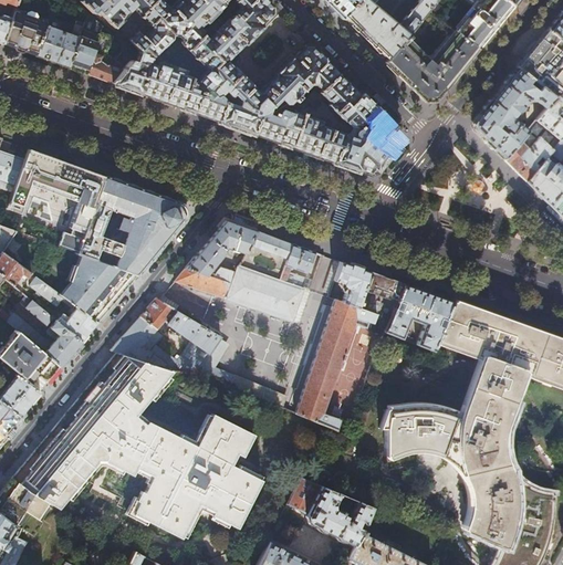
[(0,0),(0,41),(6,44),(14,18),(4,16),(3,19),(0,17),(0,2),(4,4),(10,3),(19,6),(20,0),(0,0)]
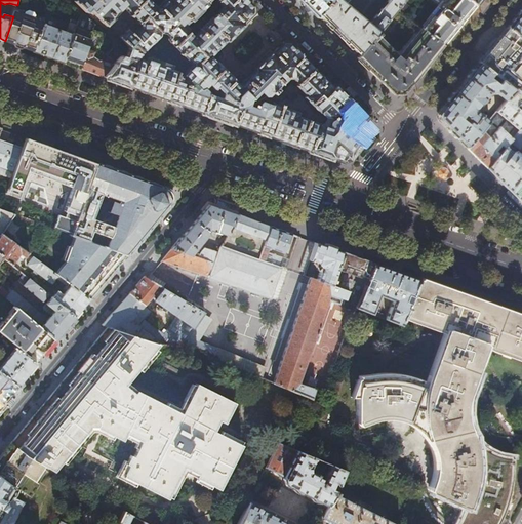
[(132,14),(130,16),(133,18),(134,17),(138,22),(121,38),(131,48),(128,57),(124,55),(107,78),(273,137),(283,108),(281,107),(275,104),(274,107),(264,104),(263,104),(261,108),(257,107),(256,109),(251,107),(253,101),(254,101),(262,92),(265,94),(268,97),(271,97),(283,84),(285,86),(292,78),(296,76),(300,80),(299,84),(300,85),(316,69),(290,43),(286,43),(276,53),(275,53),(274,53),(257,69),(257,70),(258,70),(258,71),(257,72),(251,78),(251,79),(243,87),(239,83),(239,81),(233,75),(227,69),(226,69),(219,62),(217,63),(213,57),(222,49),(223,49),(229,43),(229,42),(229,41),(230,42),(231,42),(246,26),(247,25),(246,24),(256,13),(256,12),(256,9),(246,0),(172,0),(172,1),(171,1),(168,1),(161,8),(161,9),(158,8),(158,7),(150,0),(78,0),(77,2),(88,13),(89,13),(92,10),(103,21),(109,27),(116,18),(125,8),(132,14)]
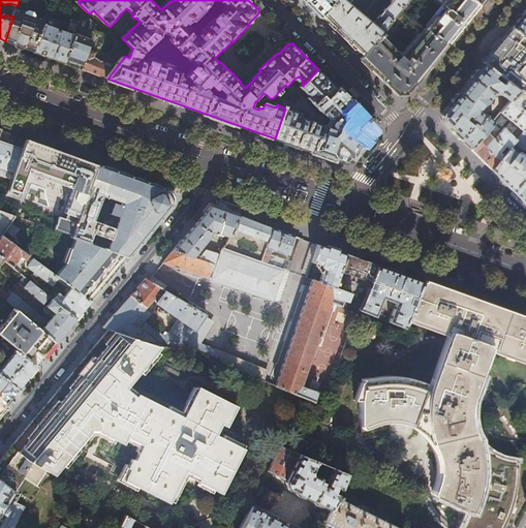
[(303,0),(322,19),(325,16),(331,8),(328,5),(331,1),(332,3),(334,5),(338,0),(303,0)]
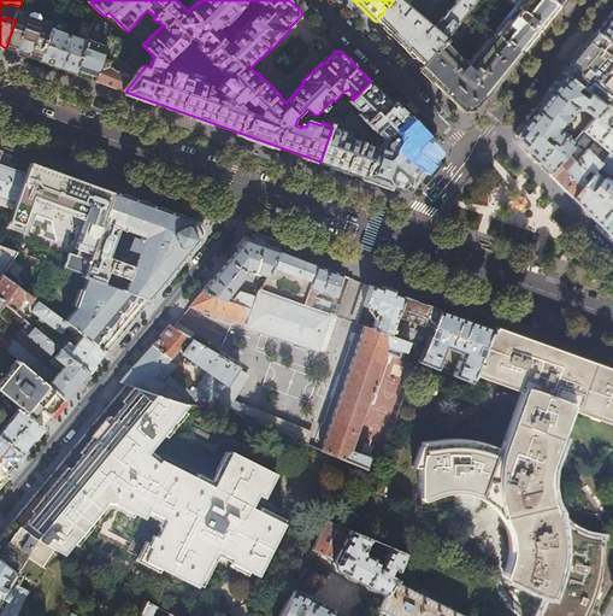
[(385,10),(378,18),(404,44),(426,66),(448,40),(479,0),(478,0),(460,0),(437,29),(410,6),(413,0),(394,0),(389,6),(385,10)]
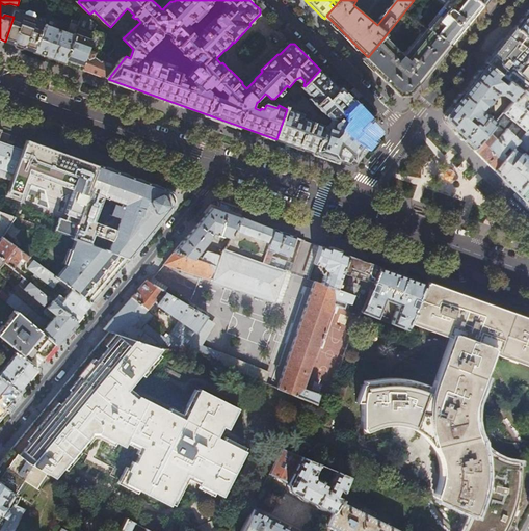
[(452,47),(485,6),(477,0),(454,0),(431,29),(452,47)]
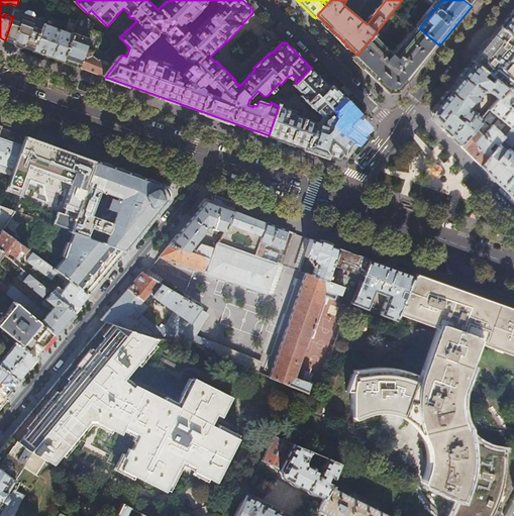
[(31,49),(42,17),(16,8),(13,16),(5,40),(31,49)]
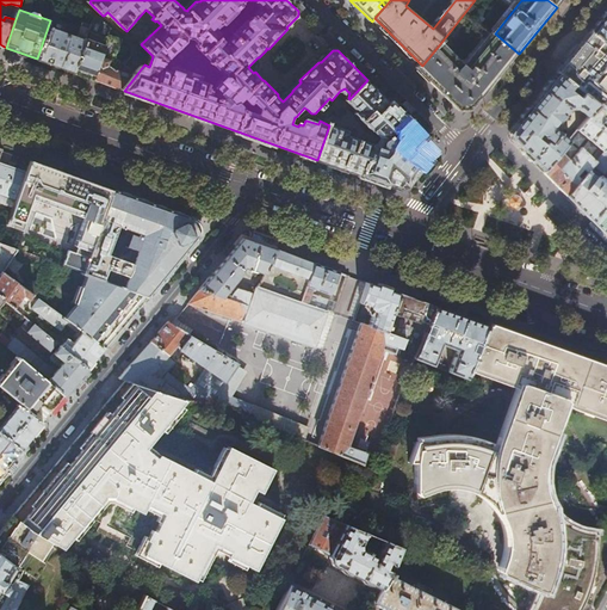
[(606,17),(594,34),(606,43),(606,17)]
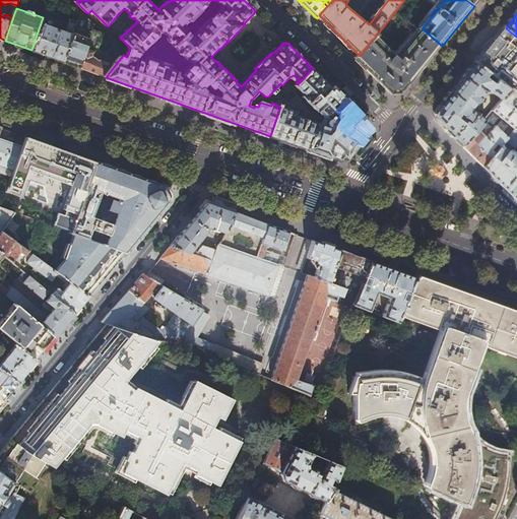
[(45,24),(47,19),(43,17),(31,50),(35,51),(45,24)]
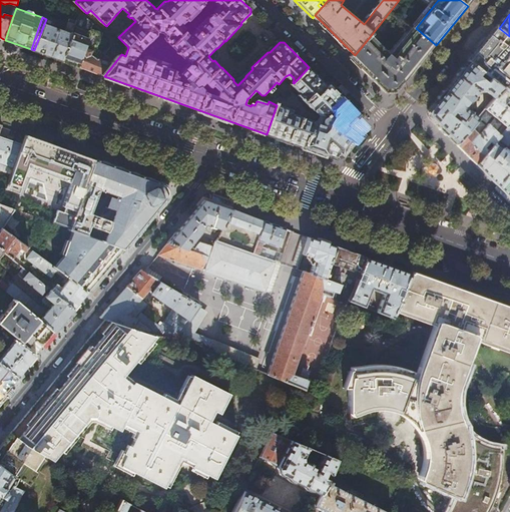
[(34,50),(64,61),(77,26),(77,24),(71,22),(67,32),(44,24),(34,50)]
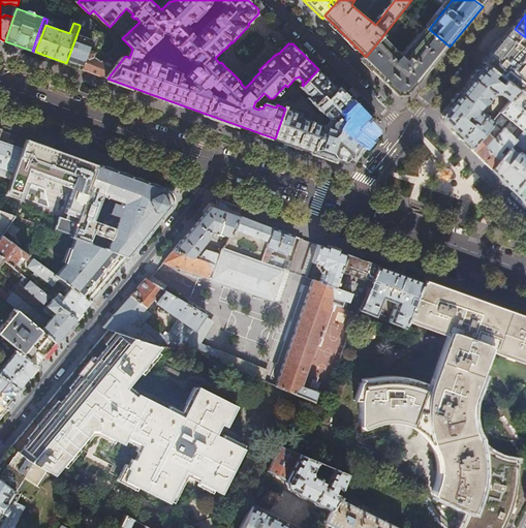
[(83,69),(107,79),(125,56),(130,50),(123,44),(112,58),(101,54),(109,33),(98,25),(93,39),(87,37),(90,31),(80,27),(66,63),(83,69)]
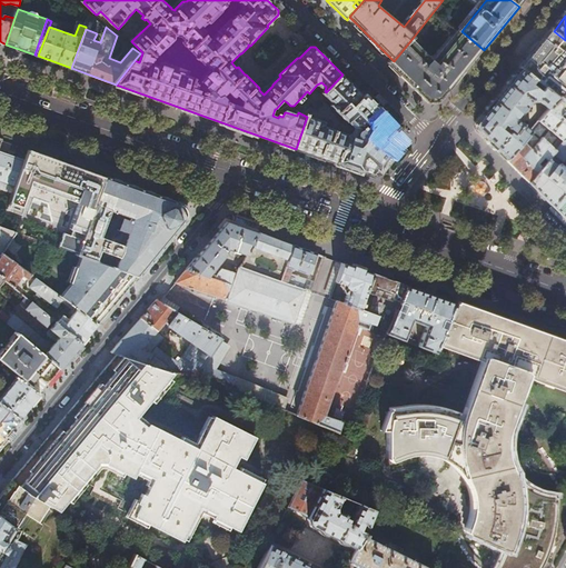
[(394,61),(390,65),(428,101),(443,101),(484,50),(462,31),(460,31),(436,62),(414,41),(416,39),(414,37),(394,61)]
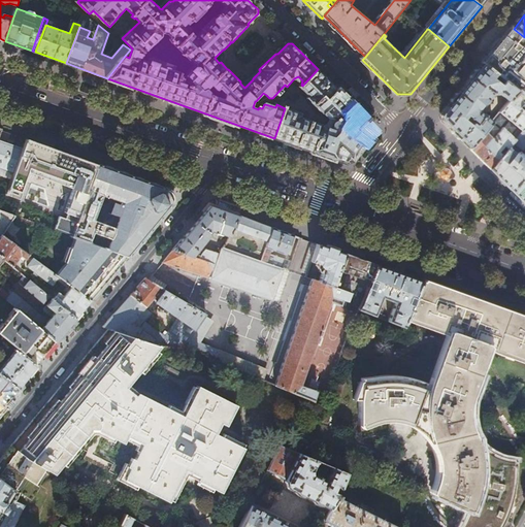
[(520,92),(524,95),(524,37),(514,29),(485,64),(520,92)]
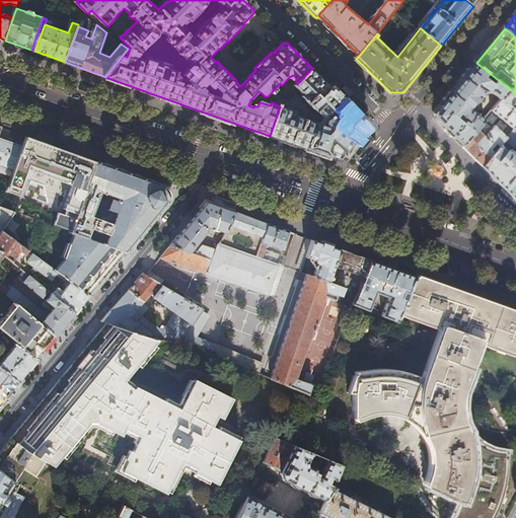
[(114,46),(118,41),(111,35),(106,41),(114,46)]
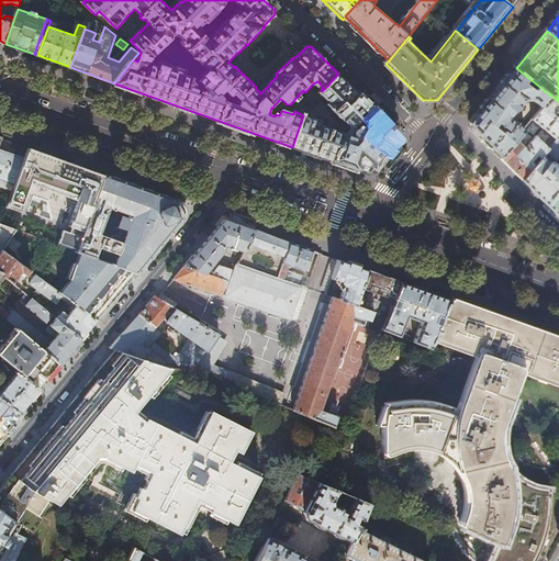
[(473,130),(503,159),(536,120),(533,118),(527,123),(527,126),(525,128),(512,118),(515,113),(520,112),(522,113),(524,110),(523,109),(528,101),(528,102),(535,102),(545,110),(554,98),(516,68),(473,122),(473,130)]
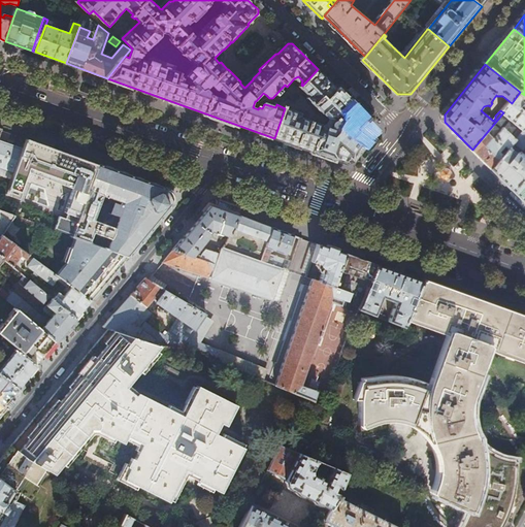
[(285,108),(274,138),(346,164),(355,162),(376,136),(375,127),(318,69),(302,86),(301,87),(307,93),(304,97),(307,99),(308,99),(316,105),(316,107),(316,108),(317,110),(318,111),(319,112),(320,113),(321,113),(322,113),(323,113),(325,114),(327,112),(336,121),(335,121),(333,122),(332,124),(332,125),(332,126),(332,127),(330,131),(326,130),(327,127),(302,118),(303,114),(287,108),(285,108)]
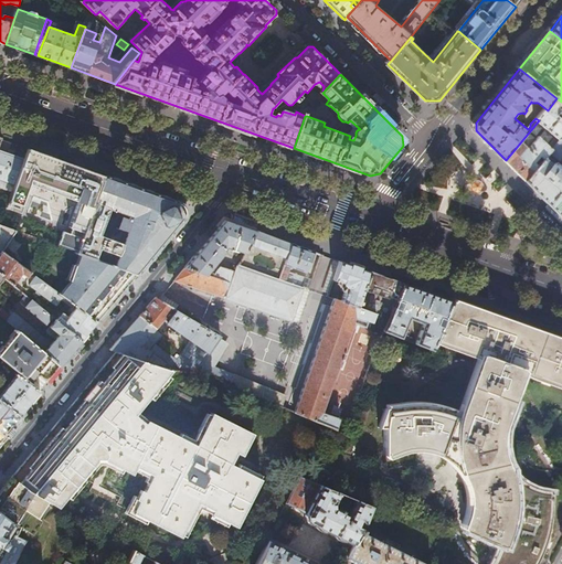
[(304,107),(307,110),(321,95),(318,92),(304,107)]
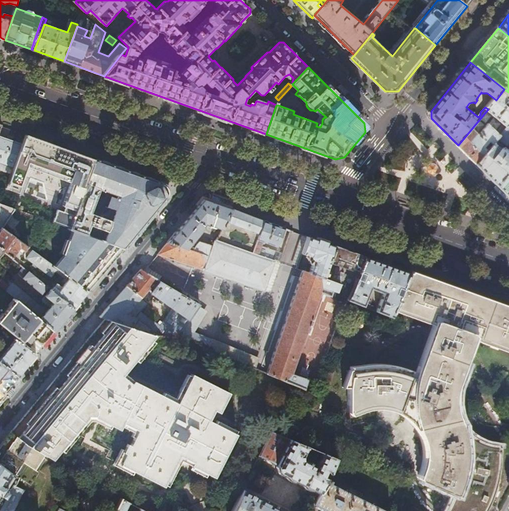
[(458,145),(479,165),(508,127),(508,92),(504,89),(496,100),(488,109),(458,145)]
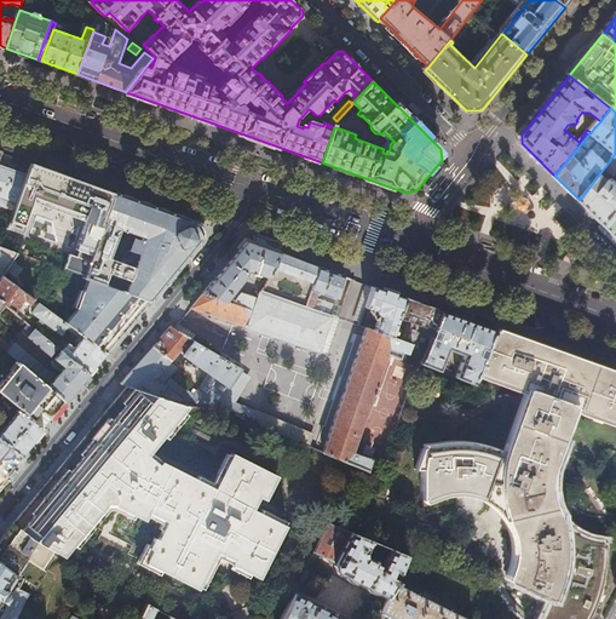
[(594,216),(611,231),(605,236),(612,244),(615,246),(615,185),(609,181),(614,176),(615,177),(615,154),(580,200),(594,216)]
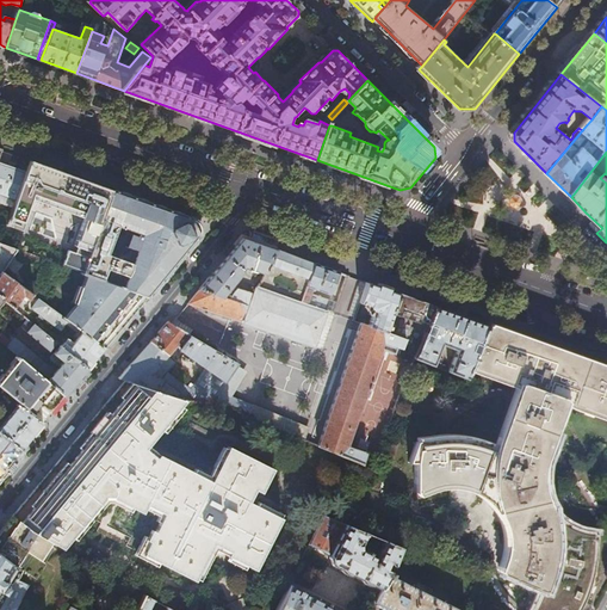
[(116,192),(32,161),(29,173),(18,201),(12,219),(28,223),(36,201),(63,210),(84,217),(84,219),(87,220),(78,247),(93,253),(116,192)]
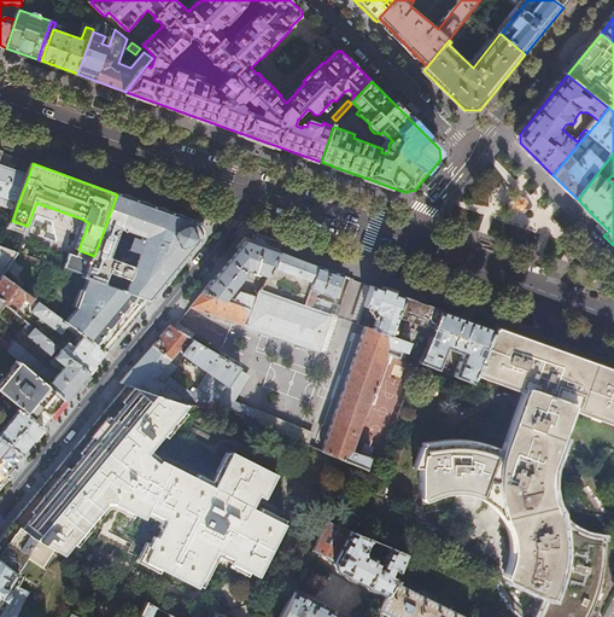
[(29,175),(0,164),(0,166),(0,196),(18,203),(29,175)]
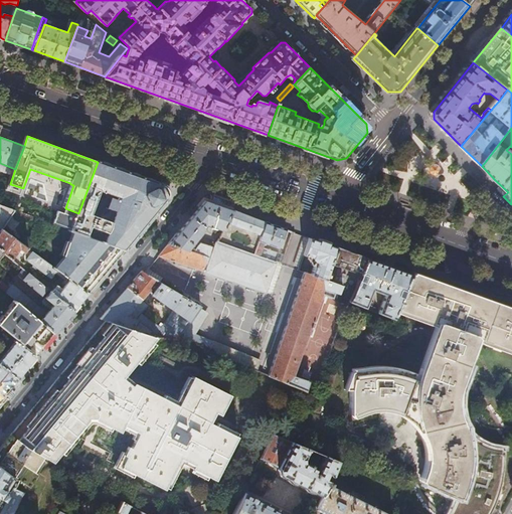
[(165,186),(98,162),(78,213),(77,217),(72,231),(74,231),(89,237),(93,226),(107,231),(103,241),(128,250),(148,226),(169,200),(170,199),(171,197),(171,195),(171,193),(170,191),(169,189),(168,188),(167,187),(165,186)]
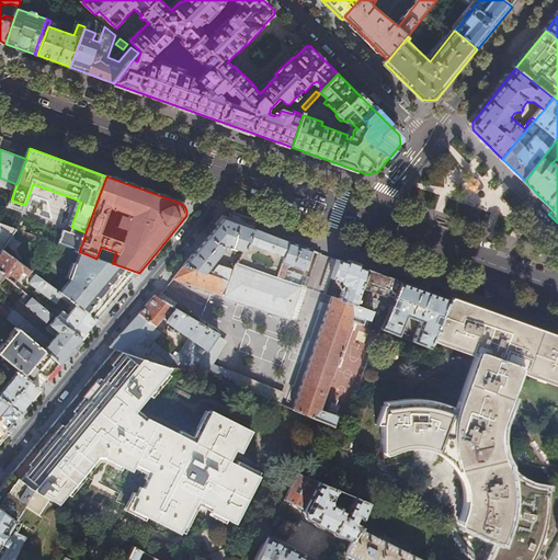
[(247,253),(257,230),(260,223),(248,219),(236,215),(232,221),(226,219),(216,230),(206,242),(197,254),(194,259),(186,266),(232,282),(237,271),(223,265),(219,270),(214,267),(227,251),(227,250),(229,247),(236,249),(235,252),(237,253),(238,250),(247,253)]
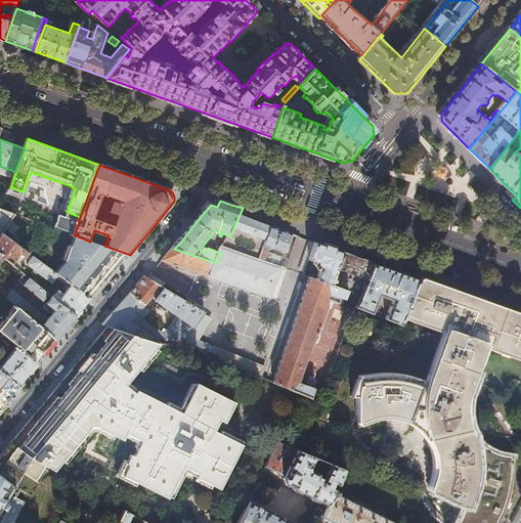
[(2,210),(0,209),(0,230),(4,234),(17,215),(2,210)]
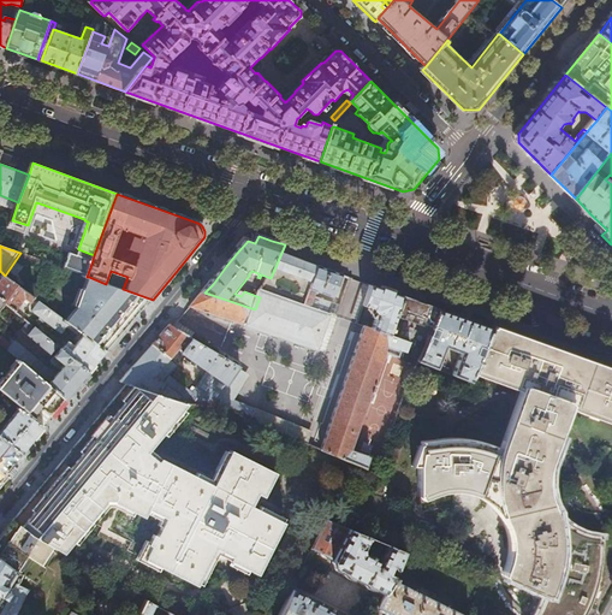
[(84,276),(87,277),(93,260),(72,253),(66,268),(84,276)]
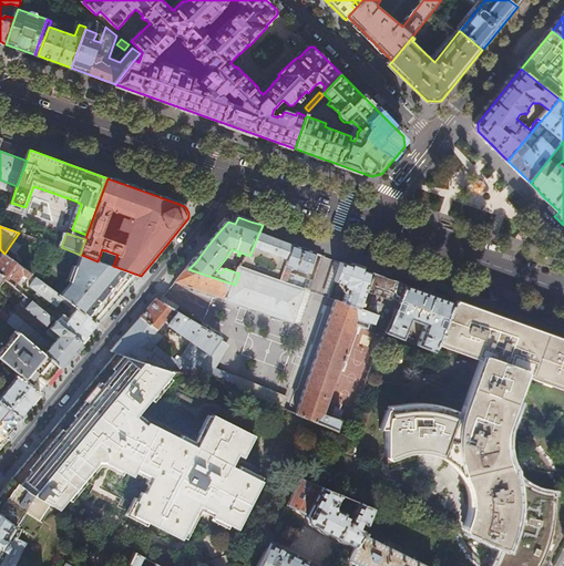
[(245,264),(242,267),(272,277),(275,268),(256,260),(257,256),(260,257),(262,254),(258,253),(260,249),(291,260),(296,246),(259,233),(249,256),(245,264)]
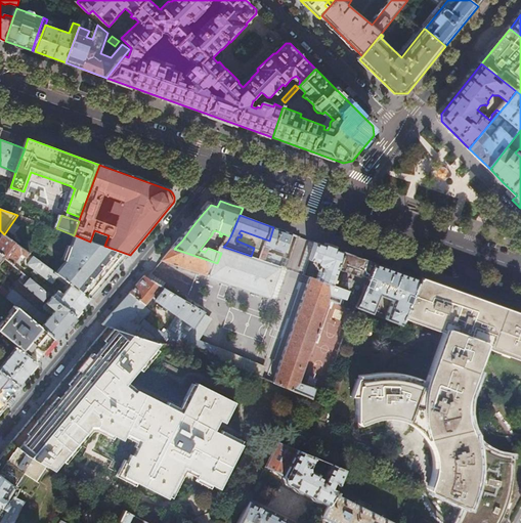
[(262,260),(284,267),(290,269),(291,265),(283,262),(285,258),(270,253),(272,249),(288,254),(295,234),(273,227),(269,241),(268,244),(262,260)]
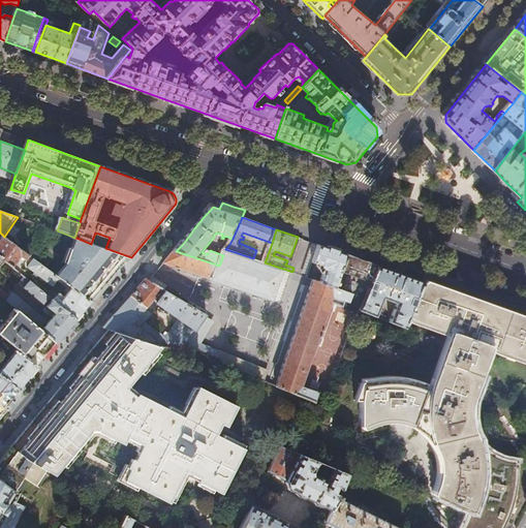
[(28,260),(32,256),(4,237),(0,242),(0,254),(7,260),(16,268),(23,257),(28,260)]
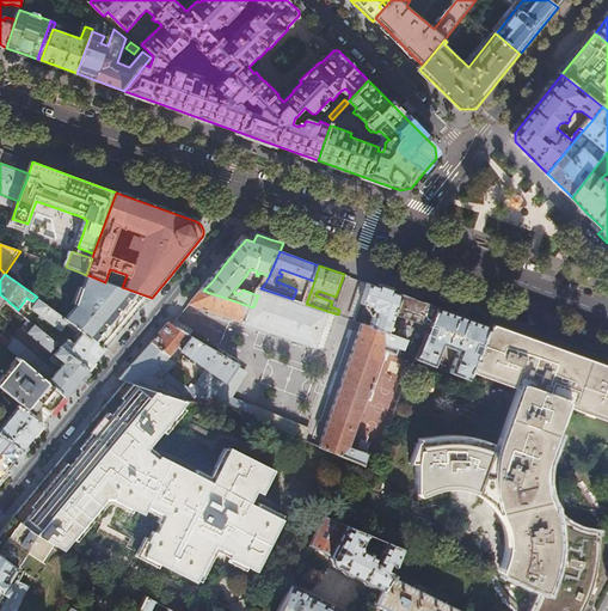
[(141,311),(152,298),(122,287),(105,282),(88,275),(78,305),(67,319),(109,350),(122,335),(123,333),(139,313),(141,311)]
